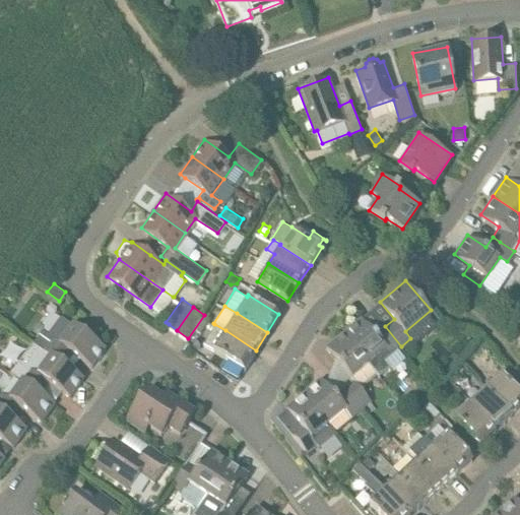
[(34,340),(33,340),(40,345),(42,347),(50,353),(51,353),(65,363),(73,351),(80,357),(90,365),(105,345),(73,323),(72,322),(61,313),(48,331),(59,339),(58,340),(56,344),(48,338),(40,332),(34,340)]
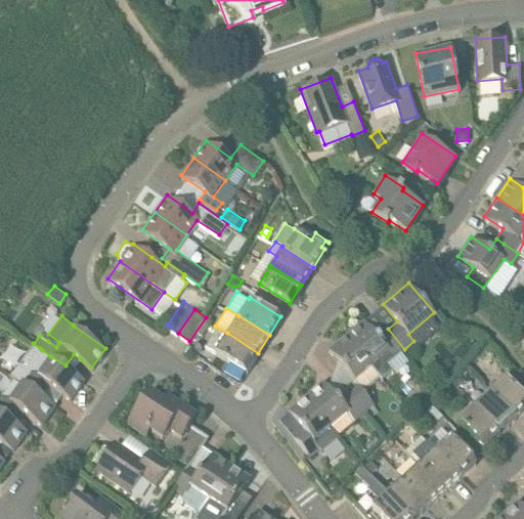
[(197,330),(202,333),(209,321),(205,319),(202,322),(197,330)]
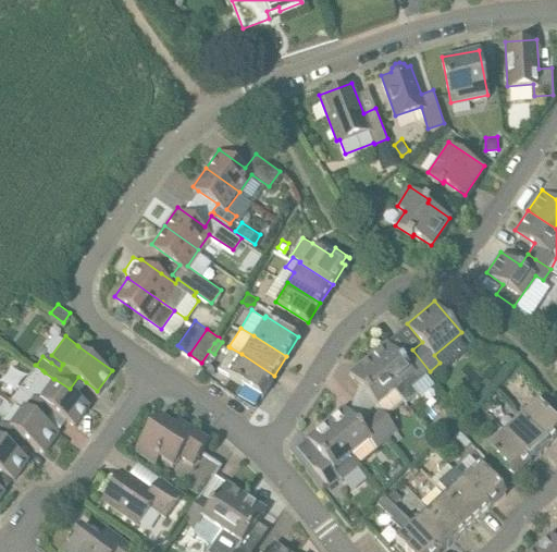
[(412,350),(403,358),(387,340),(368,355),(395,388),(406,402),(418,391),(412,385),(430,371),(412,350)]
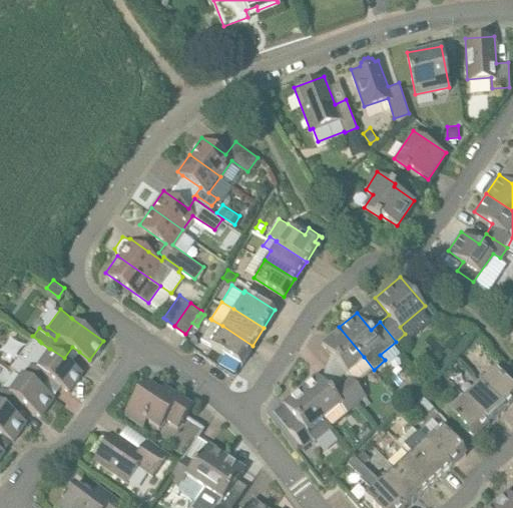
[(211,320),(200,338),(210,344),(221,351),(240,364),(252,346),(222,326),(211,320)]
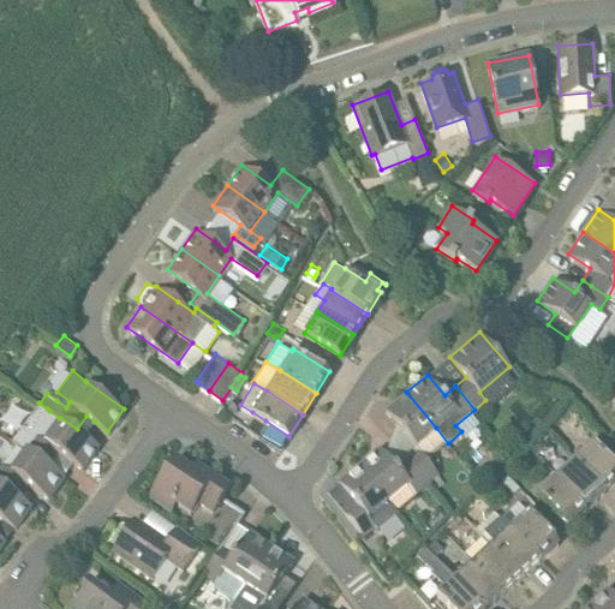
[(416,445),(436,428),(406,392),(386,409),(416,445)]
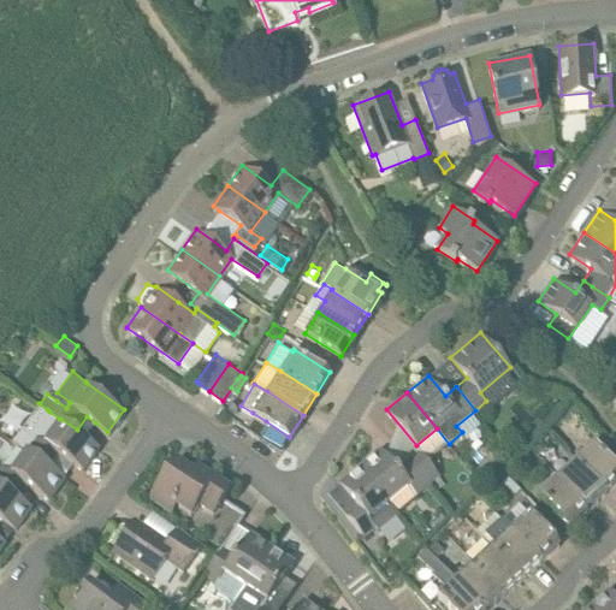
[(22,427),(15,438),(25,446),(25,448),(27,449),(27,448),(51,466),(51,465),(60,452),(72,461),(82,467),(99,445),(82,433),(77,430),(60,419),(59,419),(49,412),(47,409),(30,433),(22,427)]
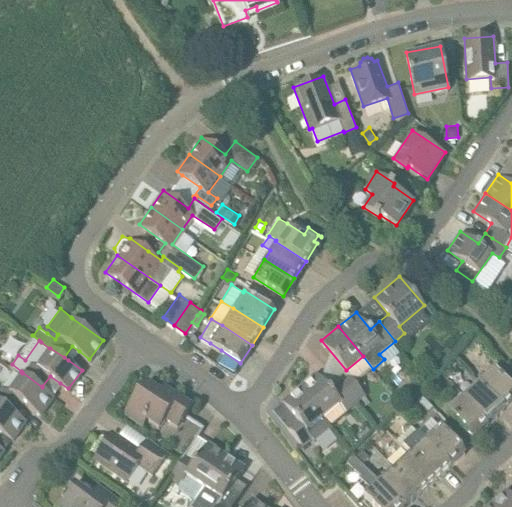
[(441,368),(447,374),(454,368),(449,362),(441,368)]
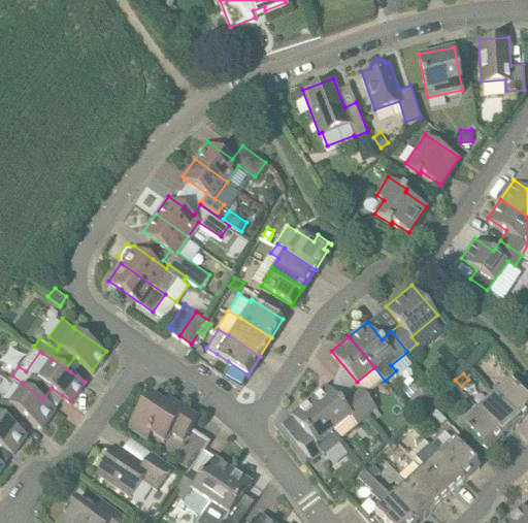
[(494,392),(519,420),(527,411),(527,397),(510,378),(494,392)]
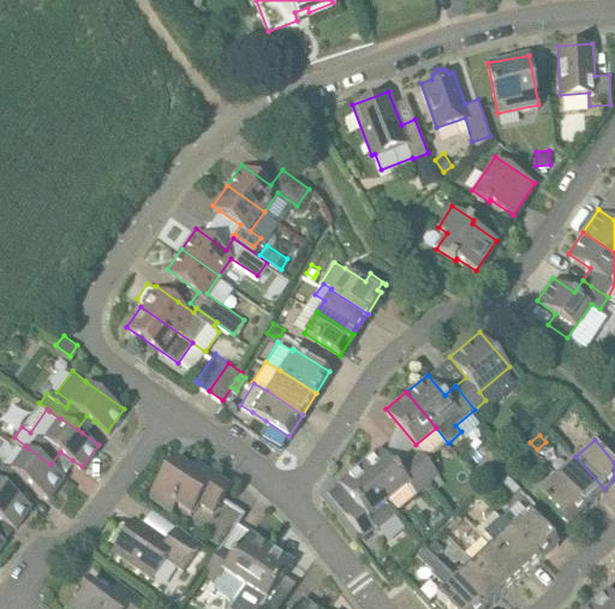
[(416,490),(427,481),(407,458),(396,466),(380,446),(359,463),(388,499),(408,482),(416,490)]
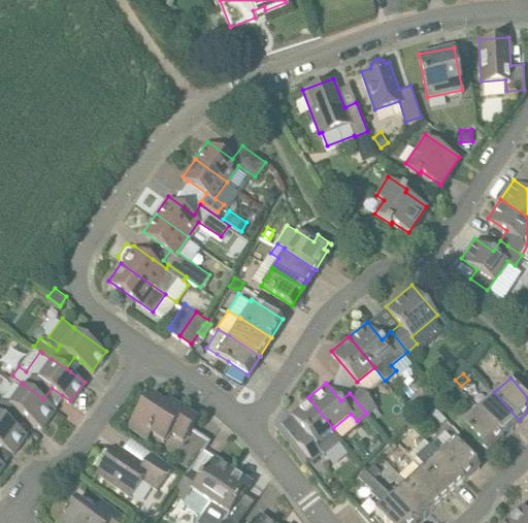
[(56,406),(43,398),(43,399),(23,384),(23,385),(10,402),(2,396),(0,398),(0,414),(14,424),(23,413),(41,426),(56,406)]
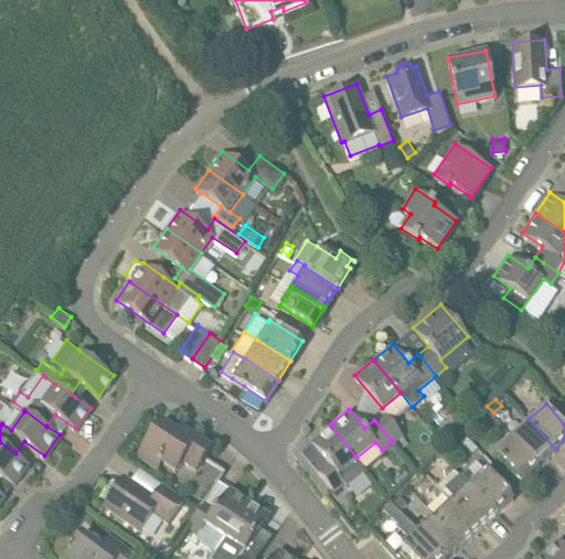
[(402,432),(391,419),(385,411),(374,420),(392,441),(397,437),(402,432)]
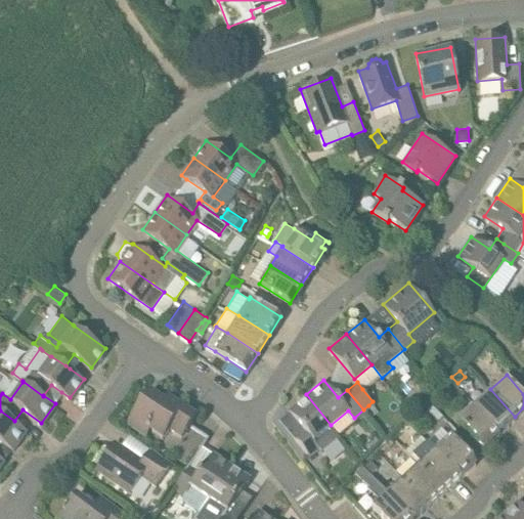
[(498,430),(515,417),(490,389),(474,403),(498,430)]
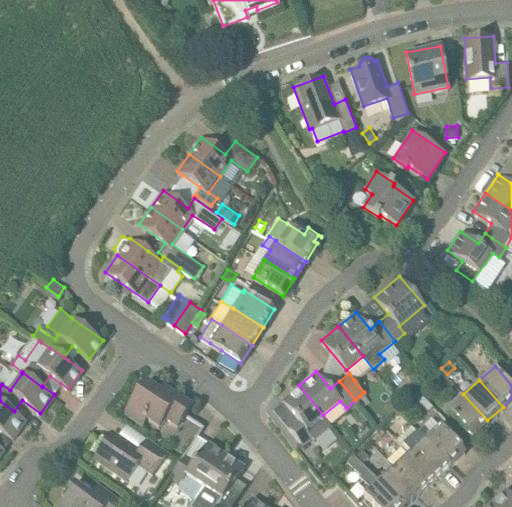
[(185,412),(190,404),(170,390),(166,395),(146,381),(130,405),(159,425),(165,416),(177,424),(181,426),(165,448),(168,451),(180,459),(185,452),(204,424),(185,412)]
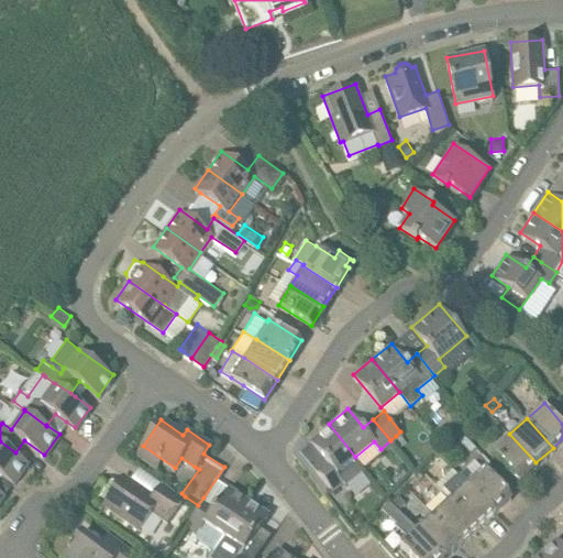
[(337,472),(355,457),(329,424),(309,440),(326,459),(315,467),(332,489),(343,480),(337,472)]
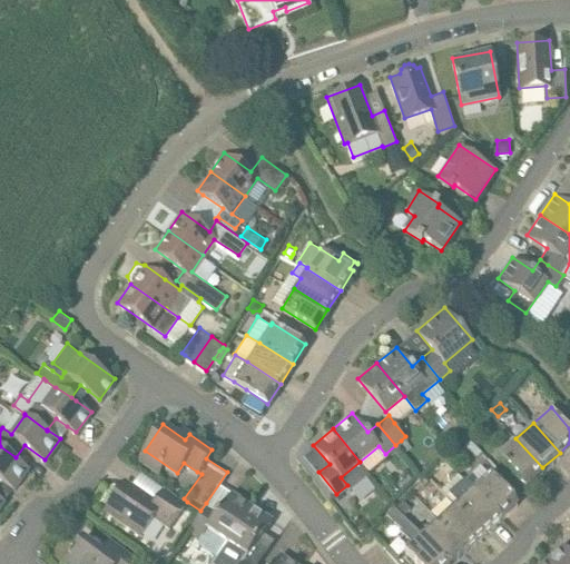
[(471,448),(477,454),(481,449),(477,444),(470,436),(464,442),(471,448)]
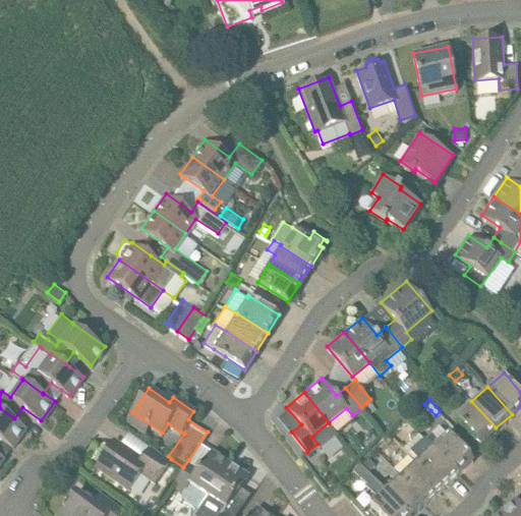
[(480,443),(496,427),(471,401),(456,415),(480,443)]
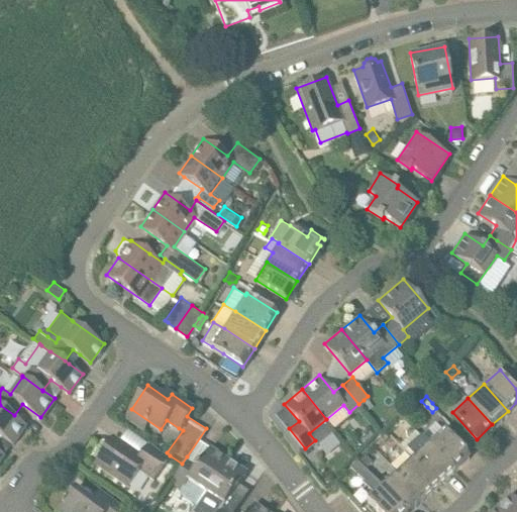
[(26,423),(14,415),(0,405),(0,433),(12,442),(26,423)]
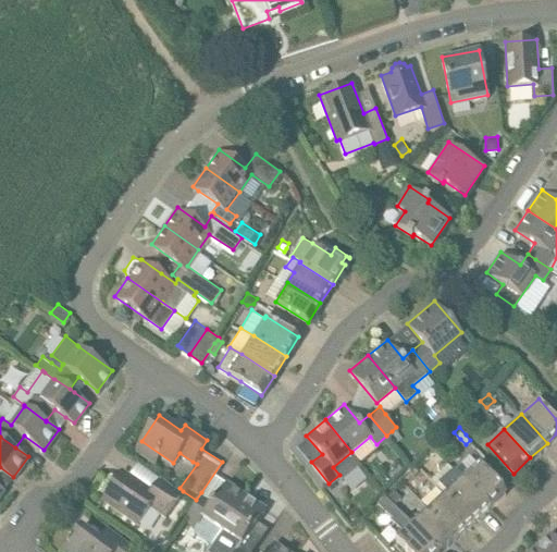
[(461,477),(487,506),(505,490),(479,462),(461,477)]
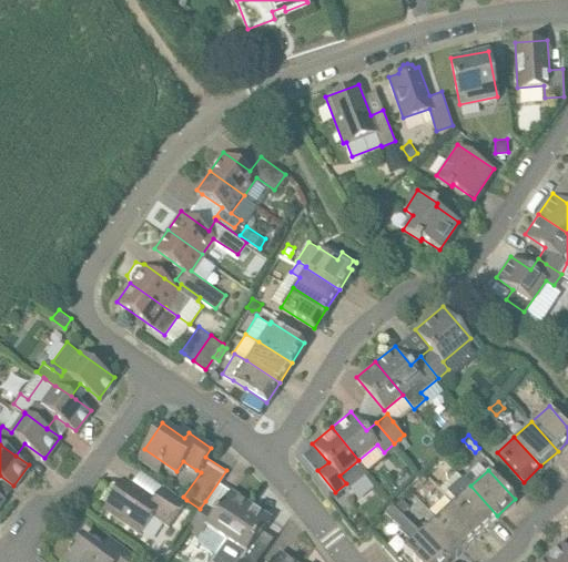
[(163,483),(153,498),(123,478),(104,506),(140,531),(153,513),(169,524),(186,500),(183,497),(163,483)]
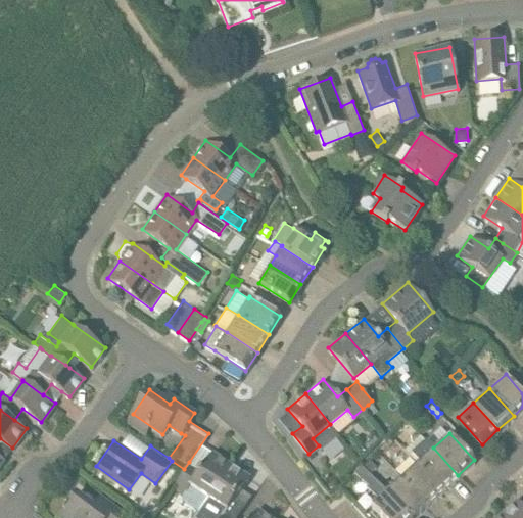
[(427,440),(412,455),(418,462),(442,488),(458,475),(433,448),(427,440)]
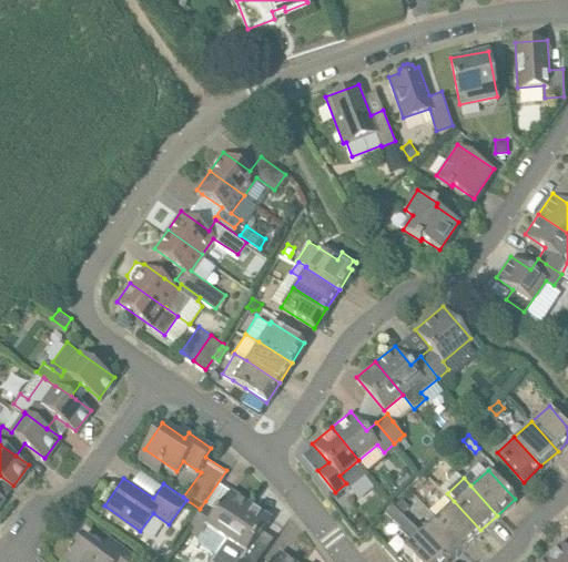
[(200,509),(189,523),(200,531),(195,538),(215,552),(226,538),(225,538),(251,502),(230,488),(216,508),(205,501),(200,509)]
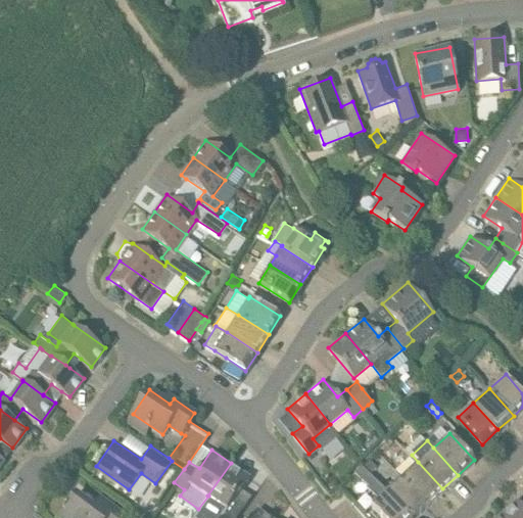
[(363,463),(369,470),(376,463),(370,457),(363,463)]
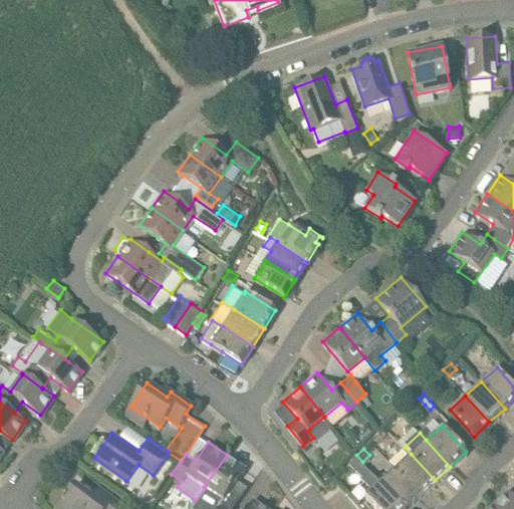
[(420,494),(435,480),(411,454),(396,468),(420,494)]
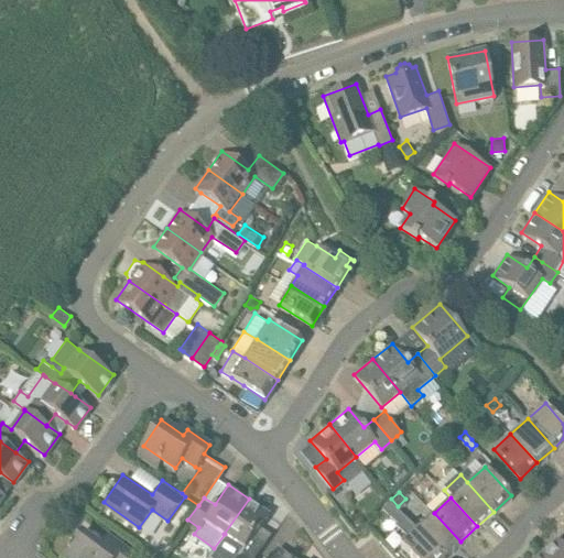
[(237,557),(241,551),(269,513),(249,499),(224,534),(225,534),(214,548),(207,557),(208,557),(209,557),(210,557),(237,557)]
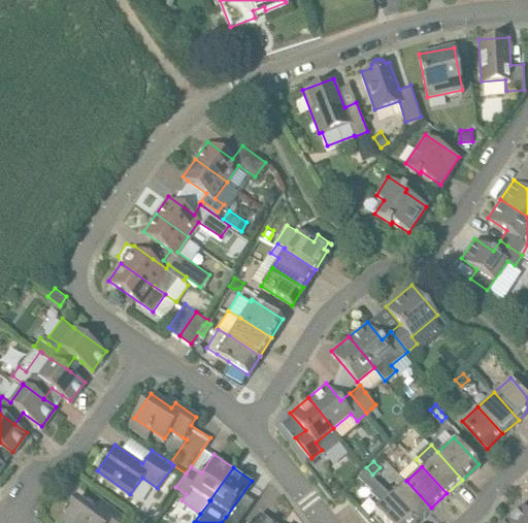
[(359,475),(342,489),(347,494),(370,522),(414,522),(416,522),(390,495),(372,475),(366,467),(359,475)]
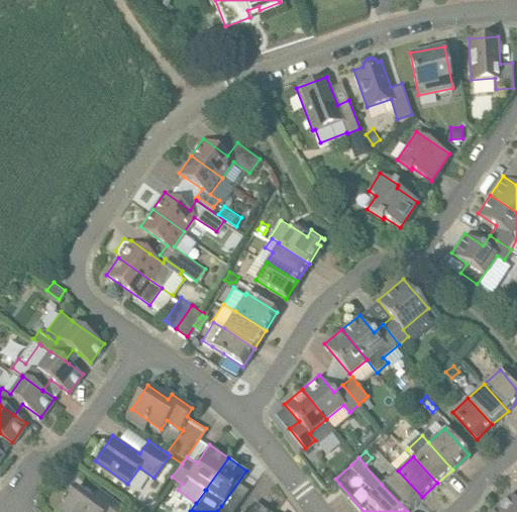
[(398,471),(382,485),(407,511),(422,497),(398,471)]
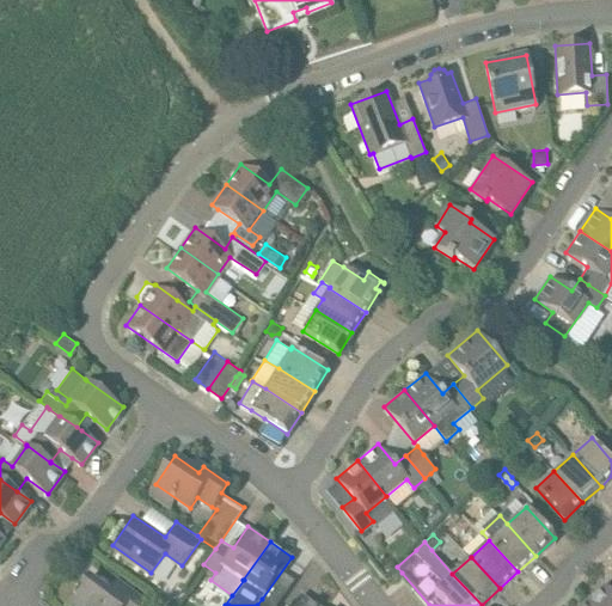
[(116,577),(108,589),(89,575),(77,591),(75,589),(73,594),(74,595),(68,603),(73,605),(144,605),(148,600),(116,577)]
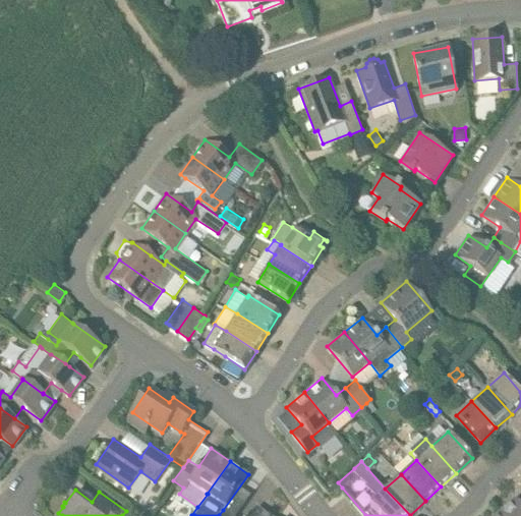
[(520,515),(520,502),(515,496),(498,511),(502,515),(520,515)]
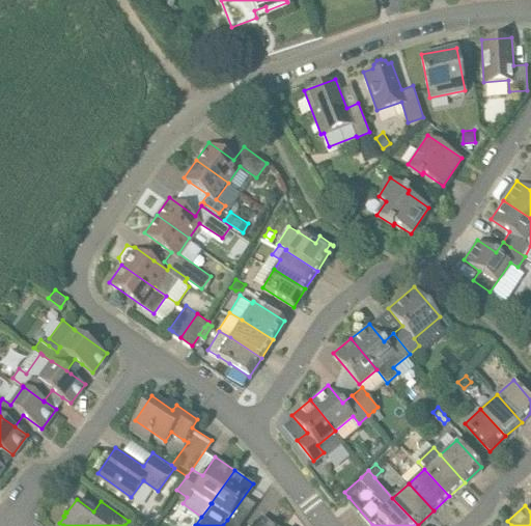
[(276,525),(260,515),(252,525),(276,525)]
